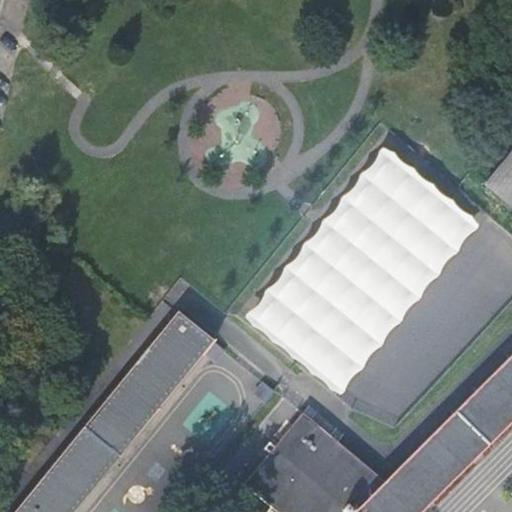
[(385,146),(242,319),(338,399),(482,226),(385,146)]
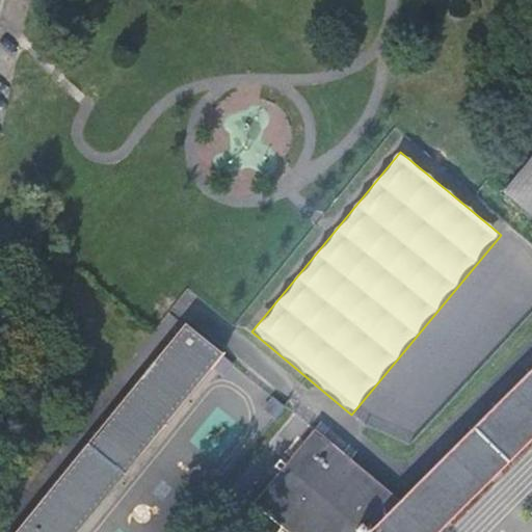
[(531,216),(531,155),(502,191),(531,216)]
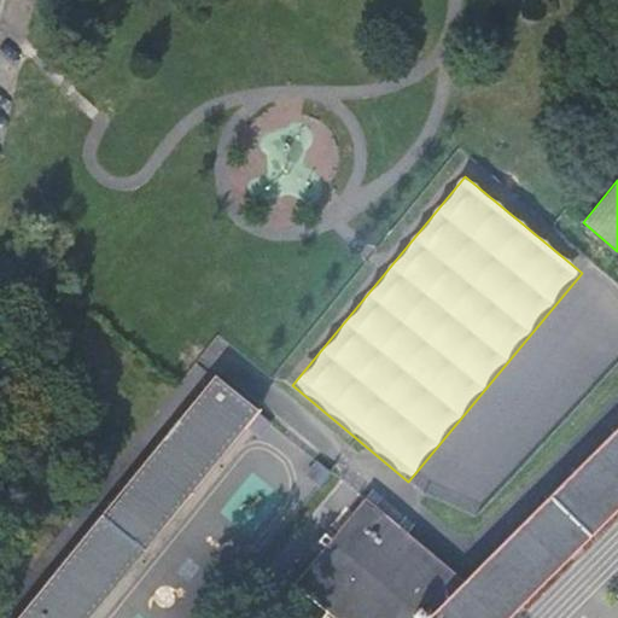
[(217,375),(19,617),(91,617),(250,425),(262,436),(274,421),(217,375)]
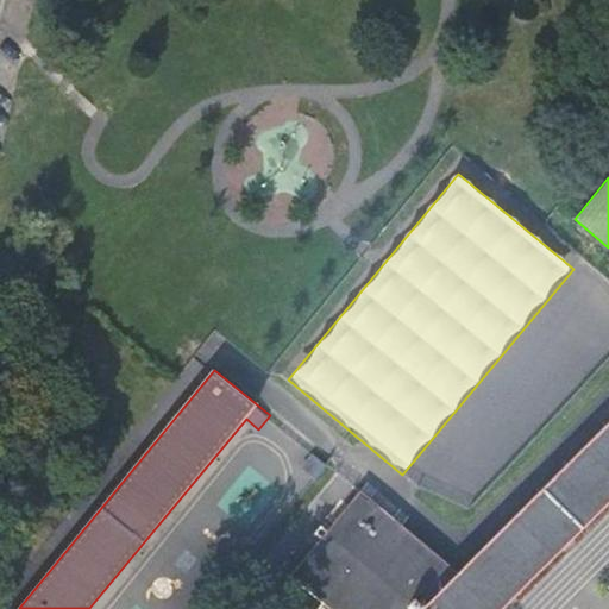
[(608,424),(463,571),(364,489),(295,573),(338,608),(501,608),(608,500),(608,424)]
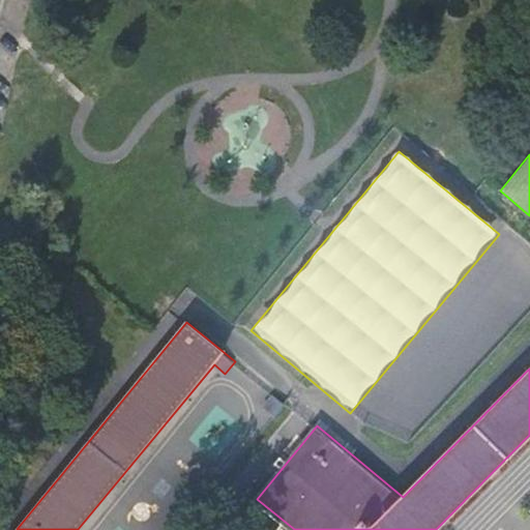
[(282,421),(292,408),(282,400),(271,413),(282,421)]
